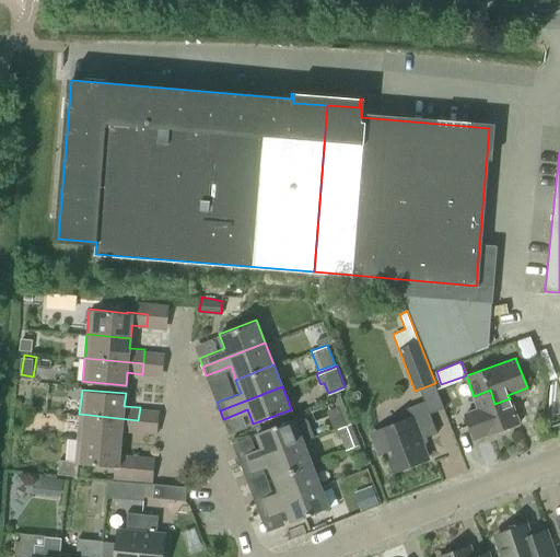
[(490,390),(474,396),(478,407),(465,413),(474,438),(517,421),(510,398),(494,404),(490,390)]
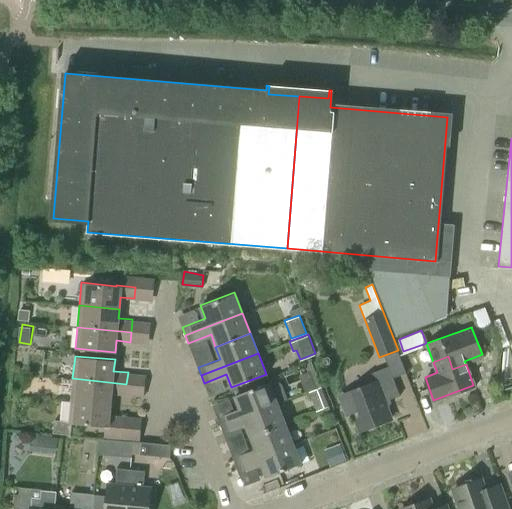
[(347,412),(353,410),(360,429),(390,418),(385,404),(387,399),(399,394),(388,365),(371,372),(374,381),(340,394),(347,412)]
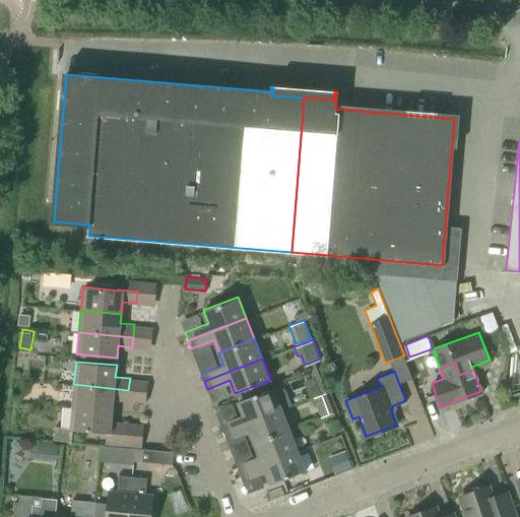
[(73,384),(71,408),(112,412),(113,399),(128,400),(128,390),(73,384)]
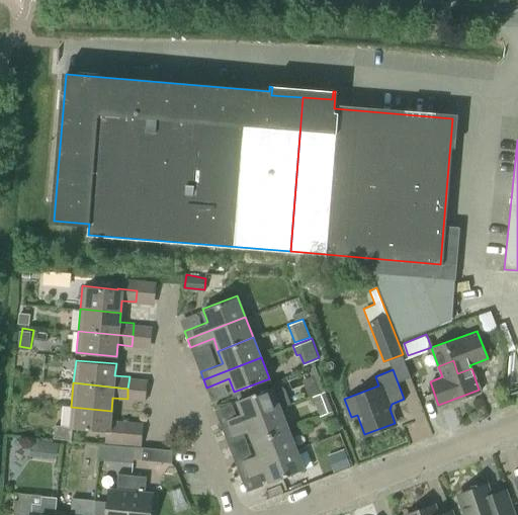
[(220,421),(223,429),(280,407),(291,403),(285,387),(279,384),(272,388),(272,385),(237,400),(242,412),(220,421)]
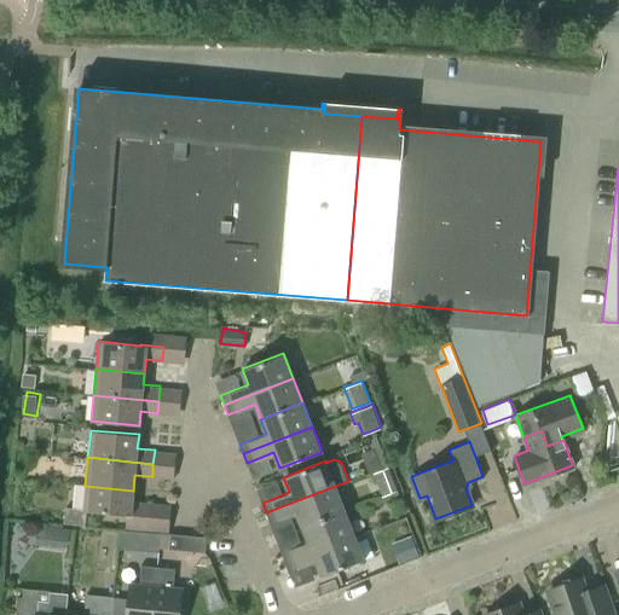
[(375,482),(377,482),(382,495),(397,489),(388,466),(374,473),(374,474),(371,474),(375,482)]
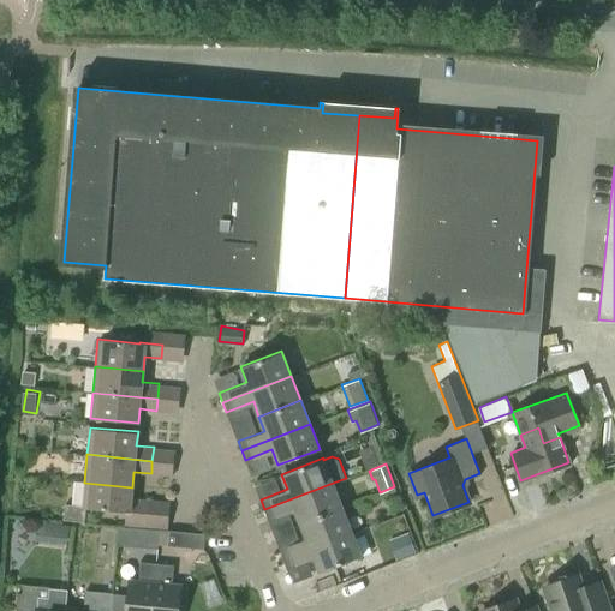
[(132,487),(84,483),(82,507),(85,507),(125,510),(124,523),(145,526),(149,499),(131,497),(132,487)]
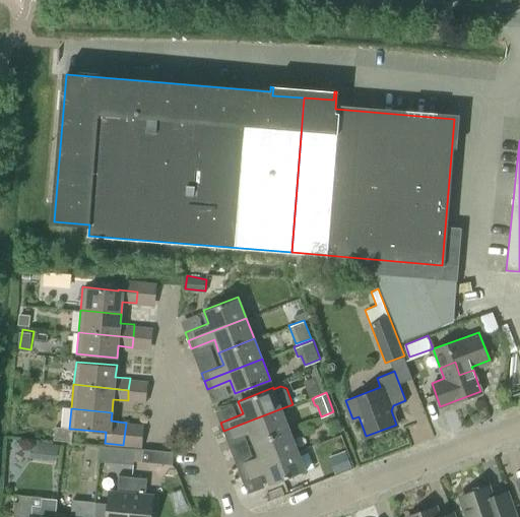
[(249,430),(254,442),(288,429),(281,408),(223,431),(226,439),(249,430)]
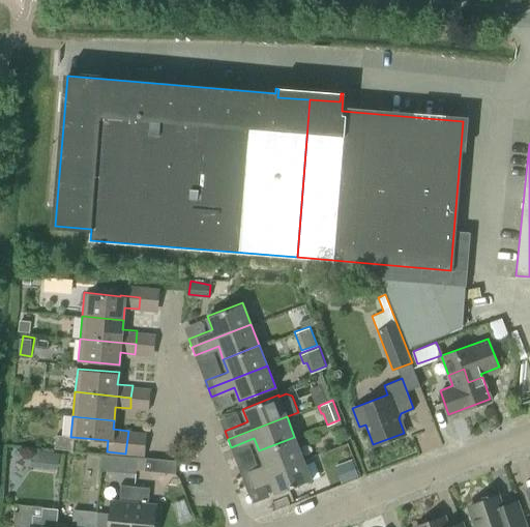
[(72,450),(74,437),(70,437),(56,435),(55,448),(72,450)]
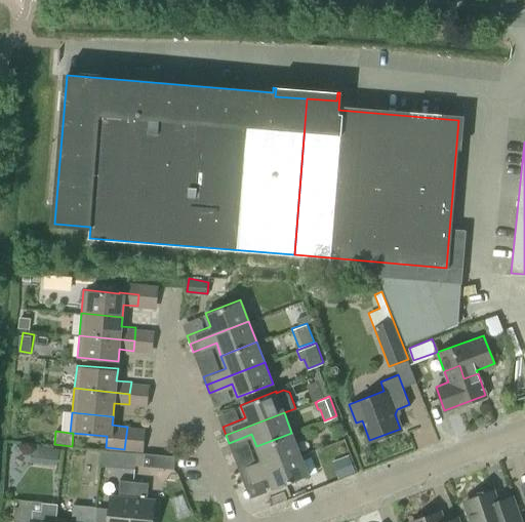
[(238,468),(241,476),(299,453),(291,433),(256,446),(260,459),(238,468)]
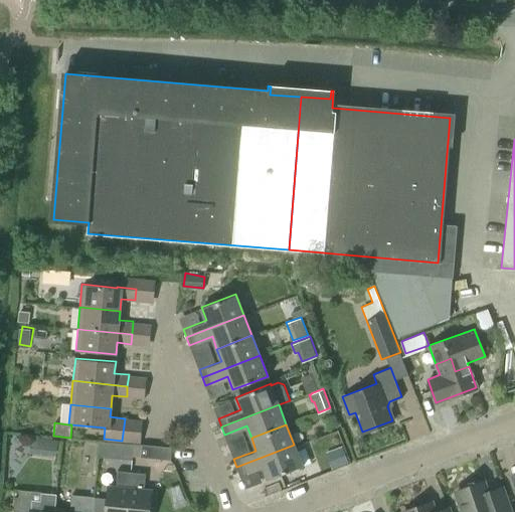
[(100,441),(99,454),(116,456),(117,443),(100,441)]
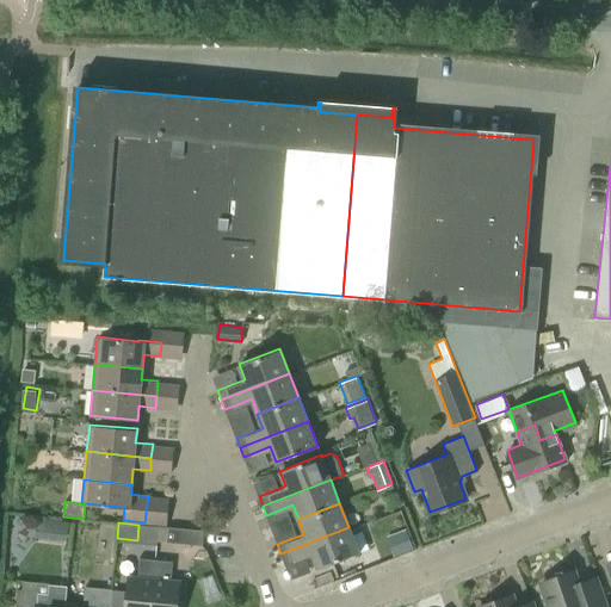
[(167,540),(202,544),(203,528),(168,526),(167,540)]
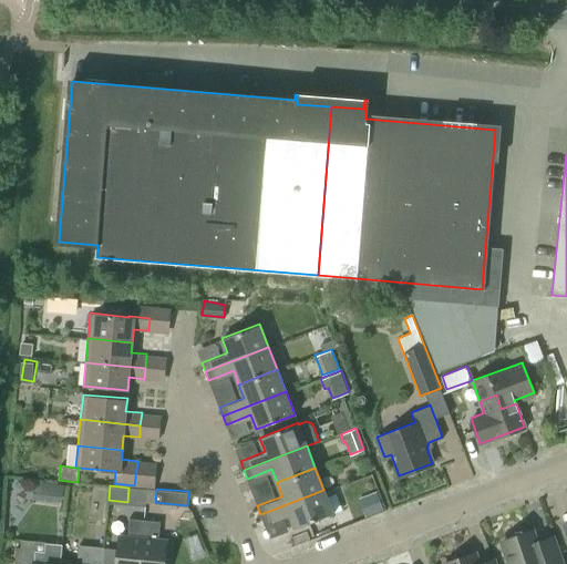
[(323,490),(260,514),(264,523),(289,514),(295,527),(332,513),(323,490)]
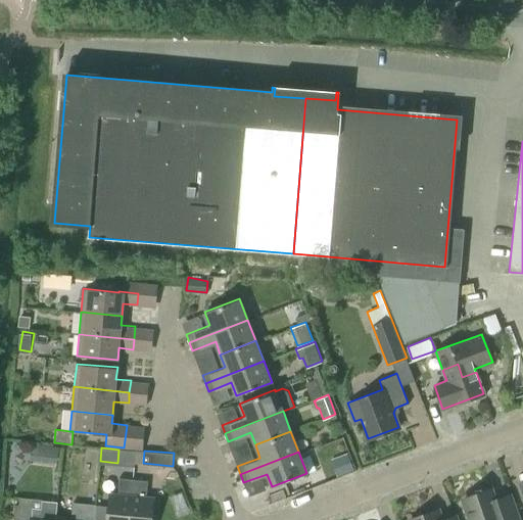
[(106,519),(129,519),(133,478),(120,477),(117,493),(109,493),(106,519)]
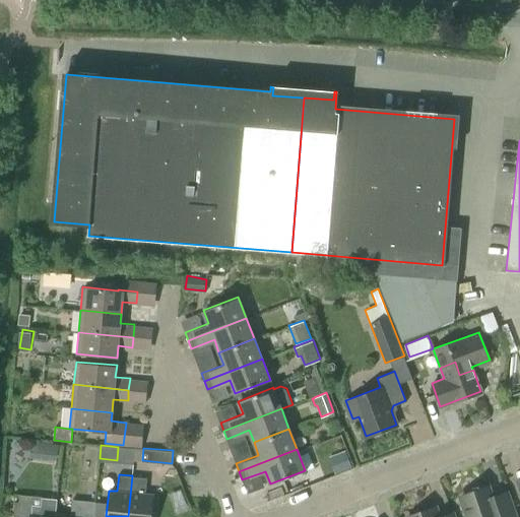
[(132,475),(128,516),(150,516),(153,495),(145,494),(147,477),(132,475)]
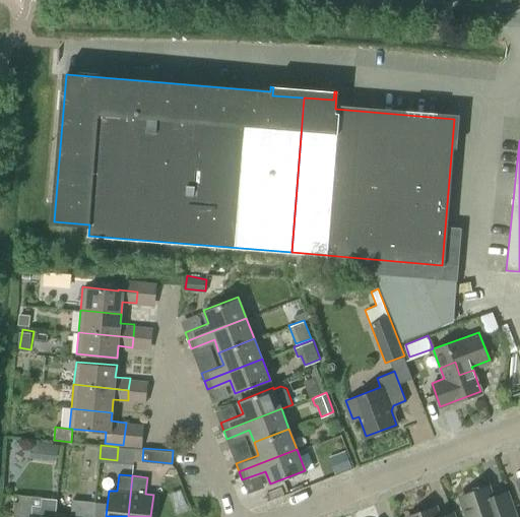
[(516,516),(514,512),(500,516),(493,495),(490,486),(482,489),(478,487),(473,487),(469,490),(467,494),(460,496),(467,516),(516,516)]
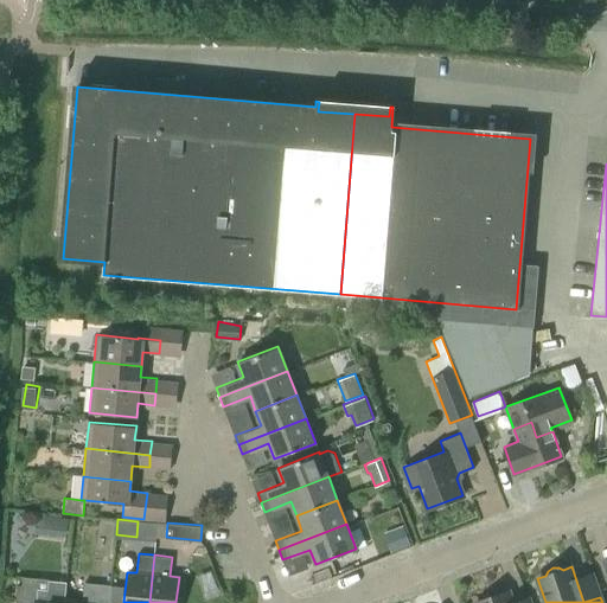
[(65,602),(48,600),(50,578),(24,576),(23,584),(17,584),(14,600),(20,601),(20,602),(65,602)]
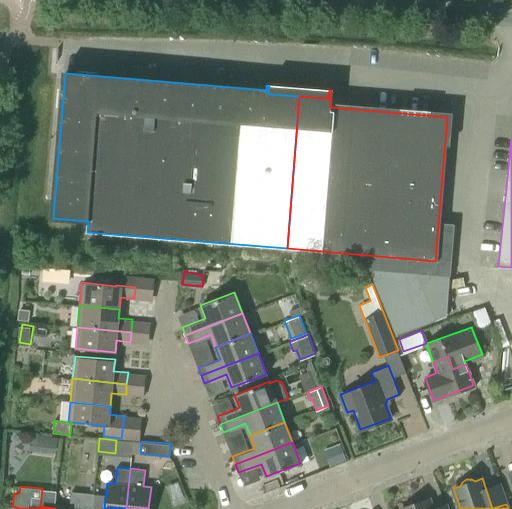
[(67,508),(55,508),(92,508),(94,493),(71,490),(69,508),(67,508)]
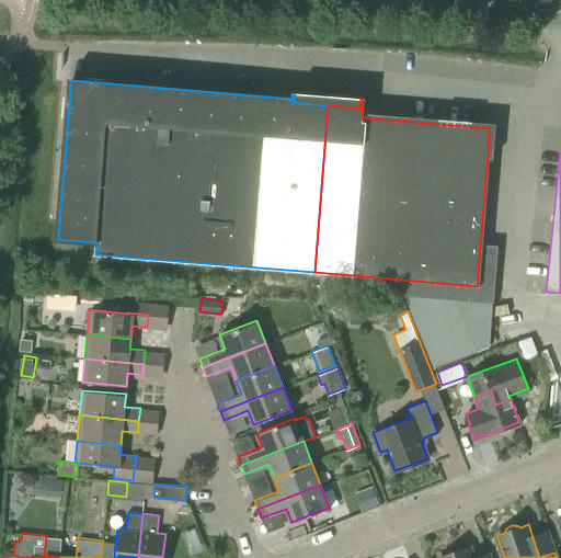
[(473,557),(470,546),(438,557),(473,557)]
